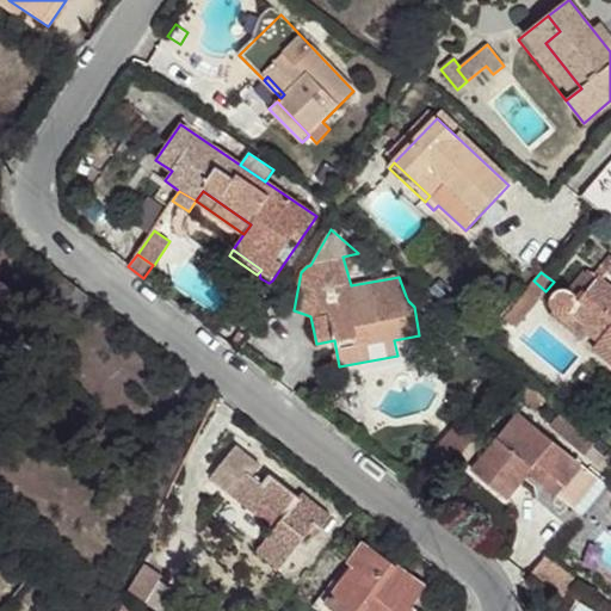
[(592,349),(610,363),(610,287),(592,272),(587,278),(582,275),(571,290),(563,289),(561,289),(555,292),(551,297),(550,301),(551,307),(553,309),(554,312),(559,315),(563,316),(572,313),(592,329),(596,325),(606,332),(598,341),(592,349)]
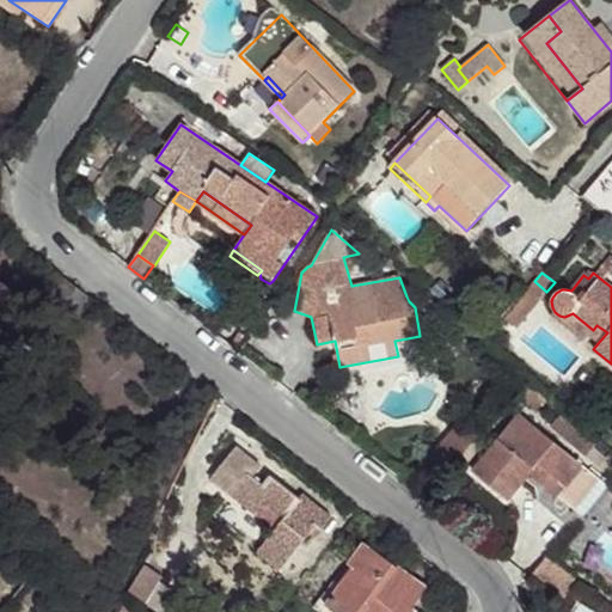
[(526,292),(538,301),(546,292),(534,281),(526,292)]
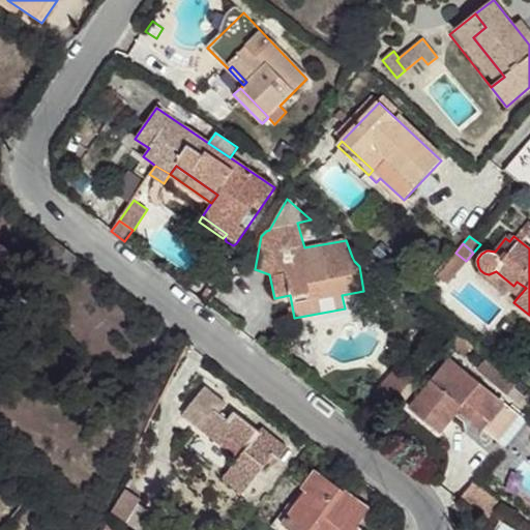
[(439,273),(449,283),(466,261),(455,253),(439,273)]
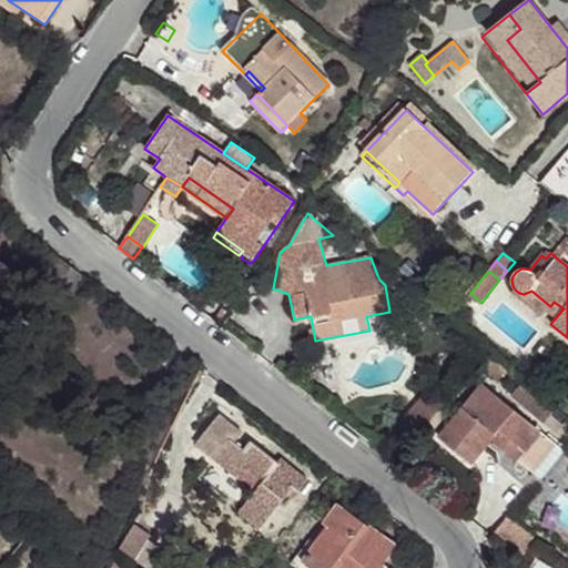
[(550,306),(531,291),(524,294),(519,293),(515,290),(513,292),(543,316),(547,310),(556,317),(564,308),(554,302),(550,306)]
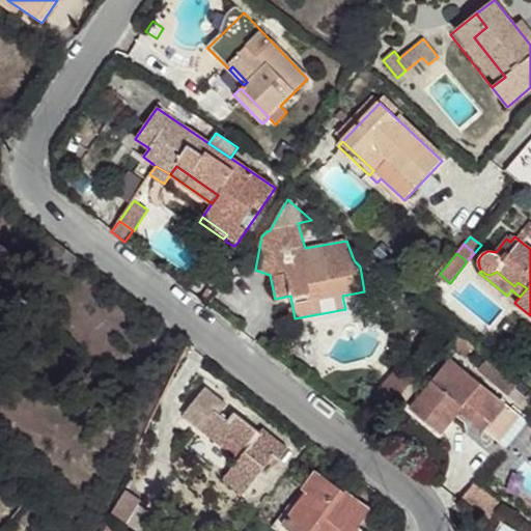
[(207,306),(216,294),(208,288),(200,300),(207,306)]
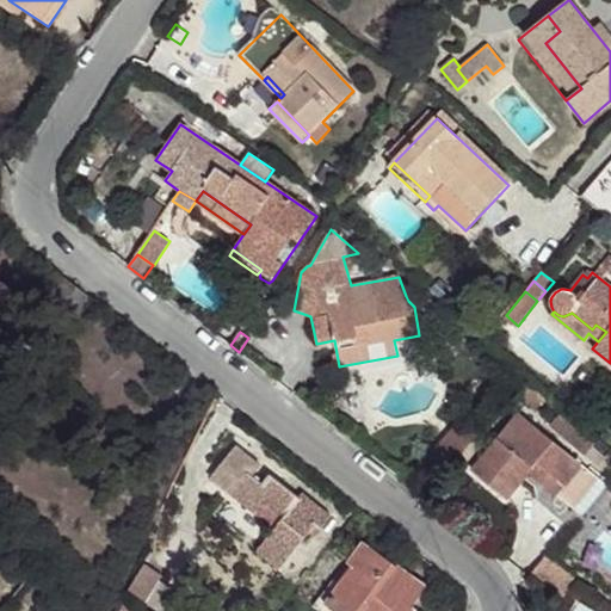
[(514,392),(537,412),(548,400),(525,380),(514,392)]
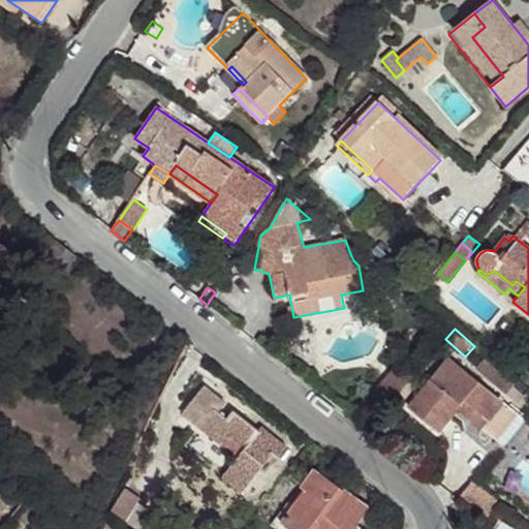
[(448,356),(407,407),(440,433),(459,409),(465,401),(492,423),(485,431),(503,446),(525,419),(448,356)]
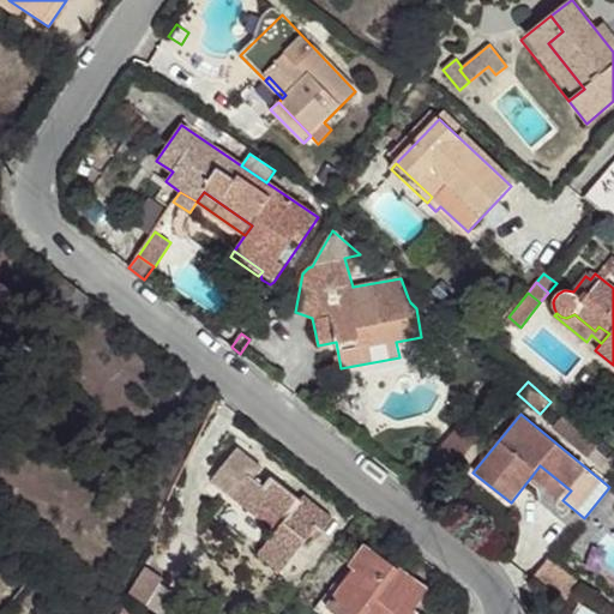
[(554,427),(589,456),(596,449),(601,444),(565,414),(554,427)]
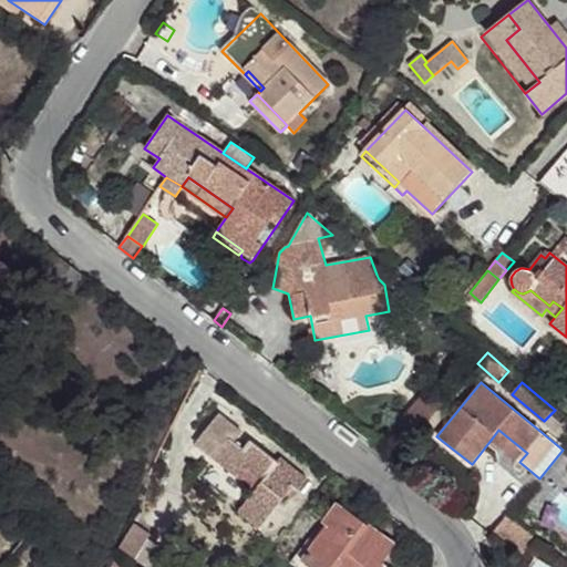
[(401,420),(416,433),(431,419),(442,404),(426,390),(401,420)]
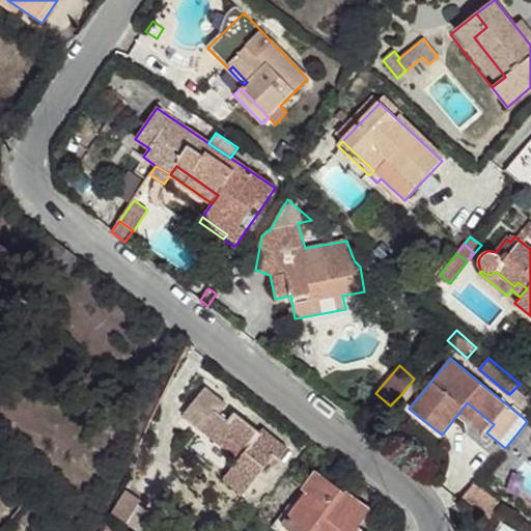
[(403,392),(411,397),(421,385),(414,379),(403,392)]
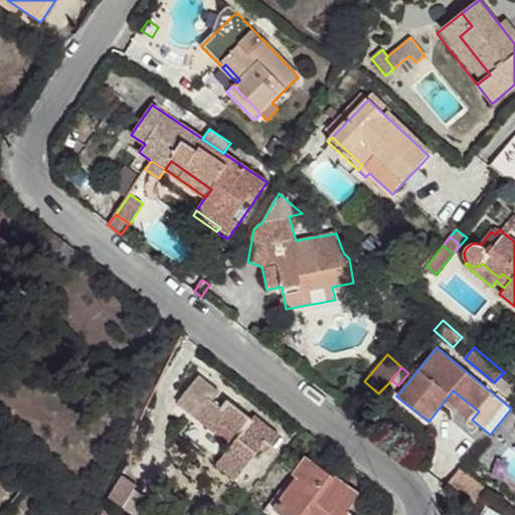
[(198,376),(177,403),(231,446),(216,465),(236,480),(266,443),(271,447),(279,436),(262,421),(256,428),(249,424),(253,419),(227,400),(221,408),(213,402),(220,393),(198,376)]
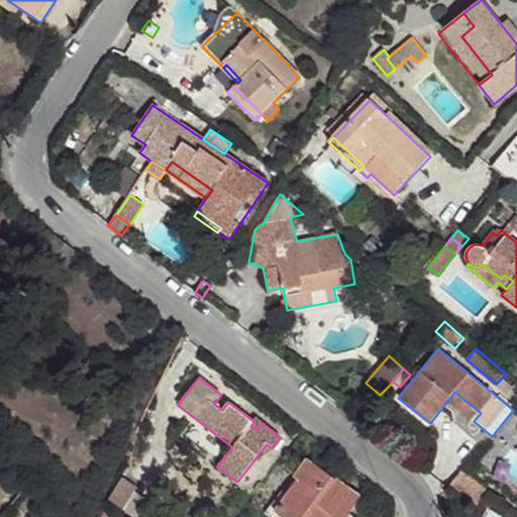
[(496,384),(516,402),(516,385),(515,384),(512,387),(502,378),(496,384)]
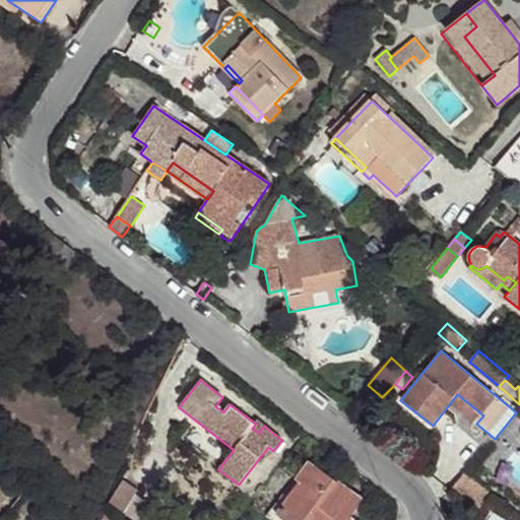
[(483,415),(457,394),(451,402),(476,424),(483,415)]
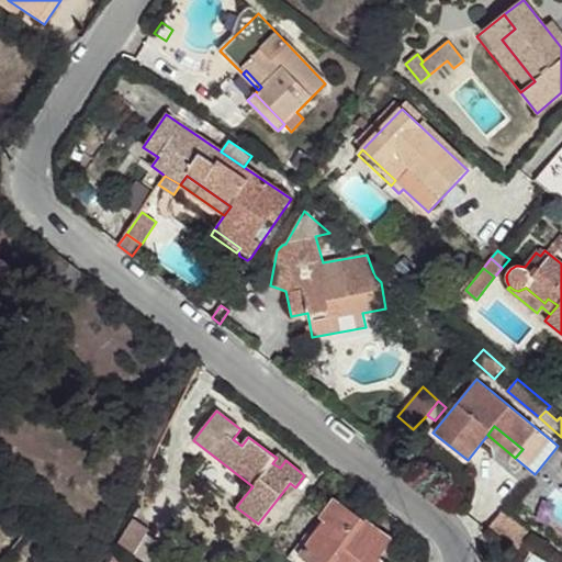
[(280,468),(285,460),(279,454),(277,458),(272,463),(280,468)]
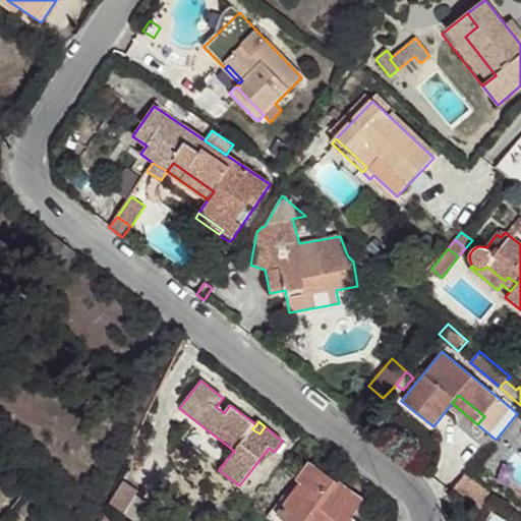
[(364,502),(310,463),(297,481),(301,484),(278,517),(283,520),(355,520),(352,519),(364,502)]
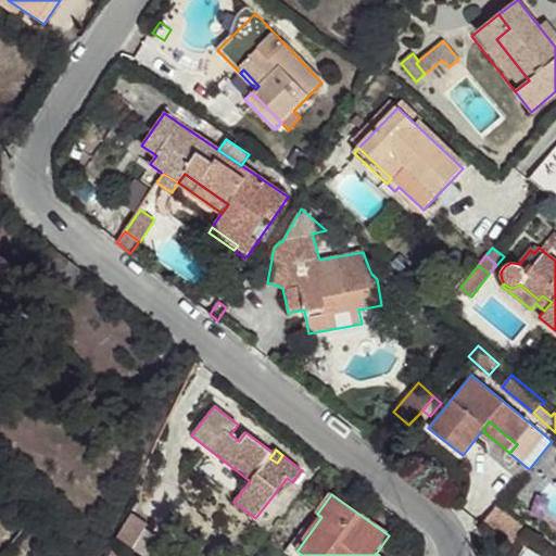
[(523,527),(497,506),(484,521),(512,543),(523,527)]
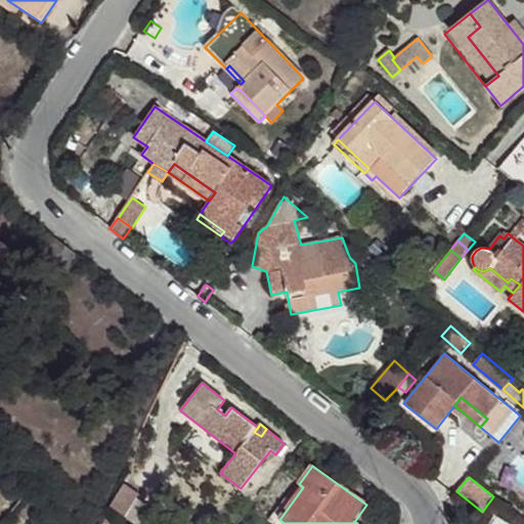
[(124,485),(111,506),(125,516),(137,498),(139,494),(124,485)]
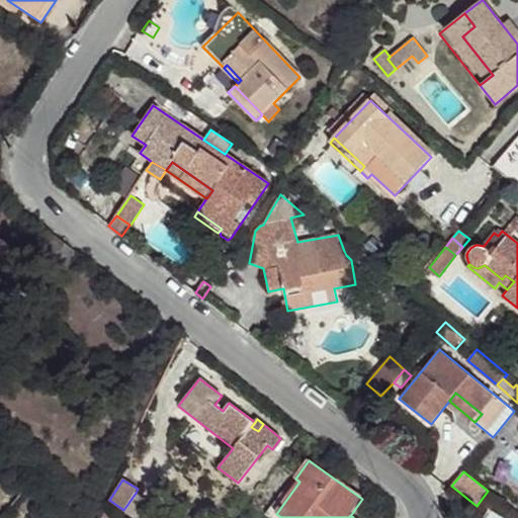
[(136,493),(123,510),(136,517),(137,517),(149,501),(136,493)]
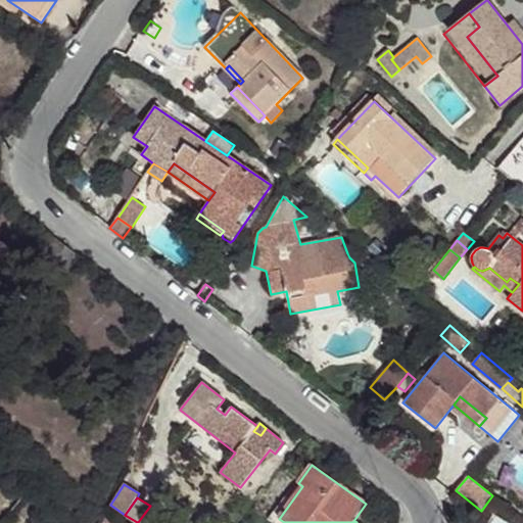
[(102,522),(117,522),(107,513),(102,522)]
